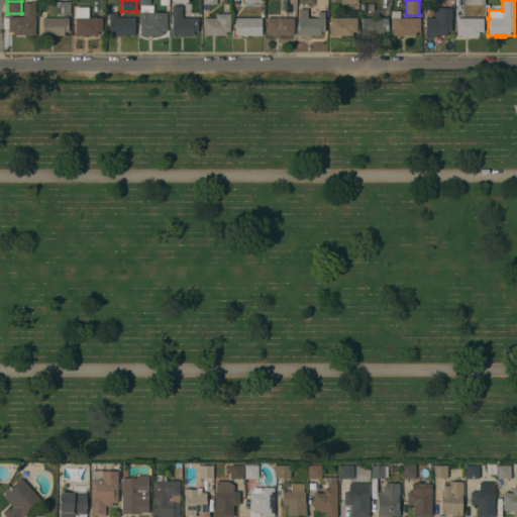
[(57,1),(71,1),(71,14),(57,14),(57,1)]
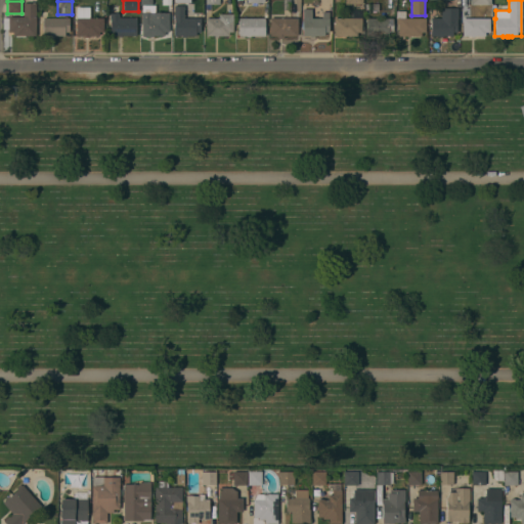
[(36,36),(13,36),(13,32),(8,32),(8,29),(3,29),(3,17),(8,17),(8,16),(24,16),(24,3),(36,3),(36,36)]
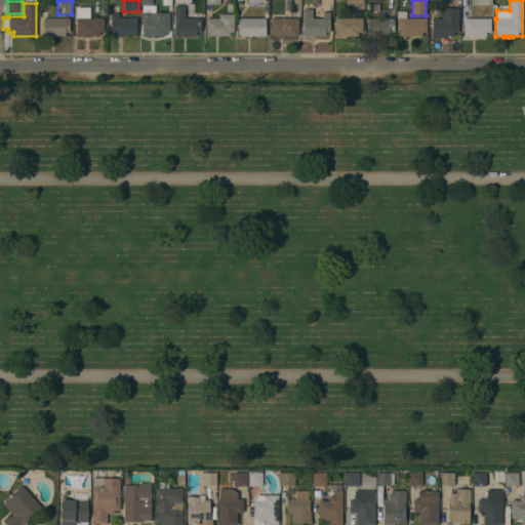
[(175,18),(174,18),(174,6),(185,6),(185,18),(201,18),(201,32),(196,32),(196,36),(175,36),(175,18)]
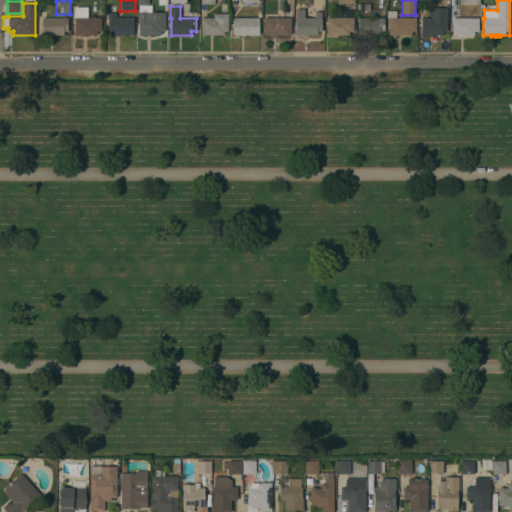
[(421,22),(420,22),(420,20),(421,20),(421,17),(431,18),(431,8),(448,8),(448,24),(447,24),(446,35),(432,35),(432,36),(429,36),(429,35),(421,35),(421,22)]
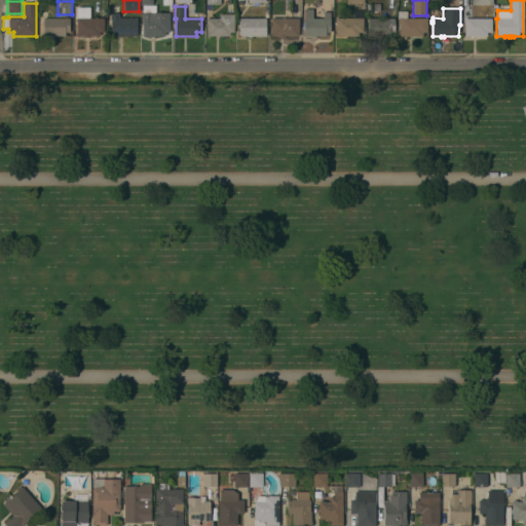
[(304,9),(313,9),(313,19),(324,19),(324,12),(331,12),(330,33),(326,33),(326,36),(315,36),(315,37),(311,37),(311,36),(304,36),(304,9)]
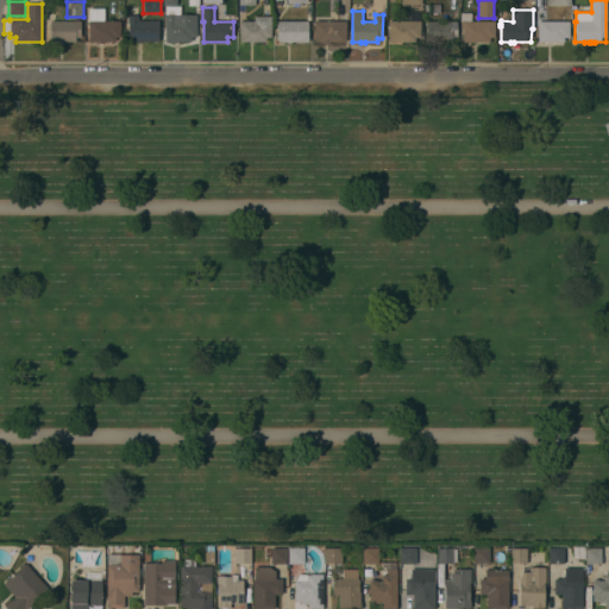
[(464,27),(460,27),(460,13),(471,13),(471,20),(488,22),(488,20),(494,20),(495,20),(495,37),(490,37),(490,42),(477,42),(477,43),(473,43),(473,42),(463,42),(464,27)]
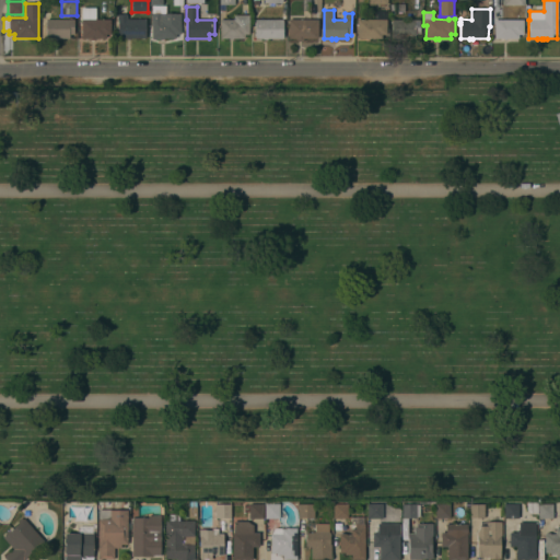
[(147,19),(146,38),(130,38),(130,39),(127,39),(127,38),(118,37),(118,20),(117,20),(117,14),(127,14),(127,19),(147,19)]
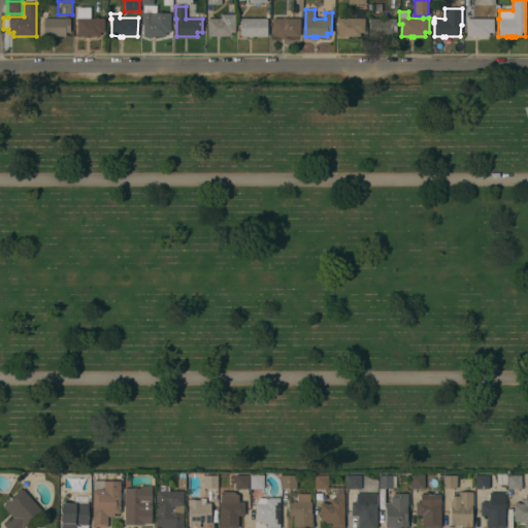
[(143,13),(170,13),(170,32),(166,32),(166,36),(155,36),(155,37),(144,37),(144,36),(143,36),(143,13)]
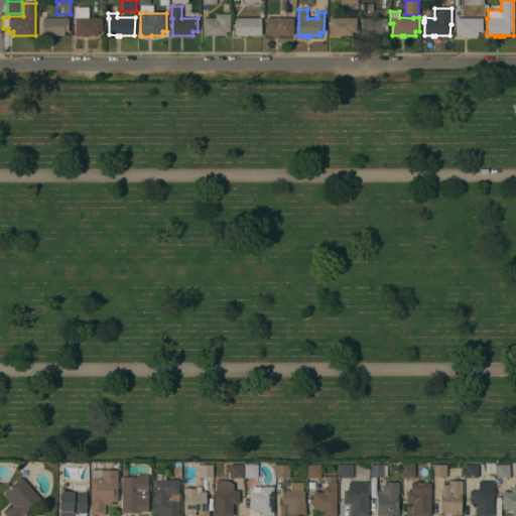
[(230,14),(230,31),(225,31),(225,35),(215,35),(215,36),(211,36),(211,35),(203,35),(203,18),(216,18),(216,14),(230,14)]
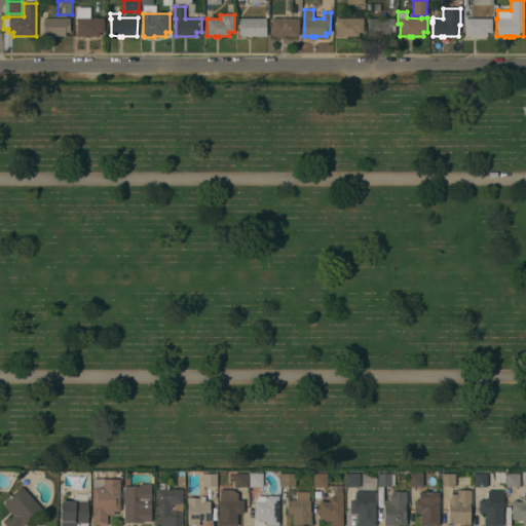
[(77,17),(104,19),(104,32),(98,32),(98,36),(88,36),(88,37),(85,37),(85,36),(77,36),(77,17)]
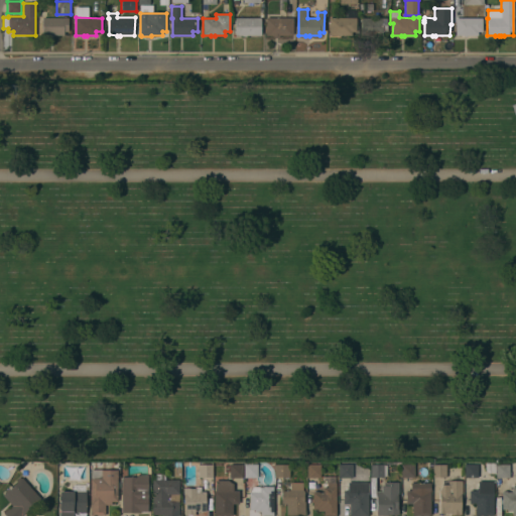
[(293,18),(293,35),(279,35),(279,38),(274,38),(274,35),(266,35),(266,17),(293,18)]
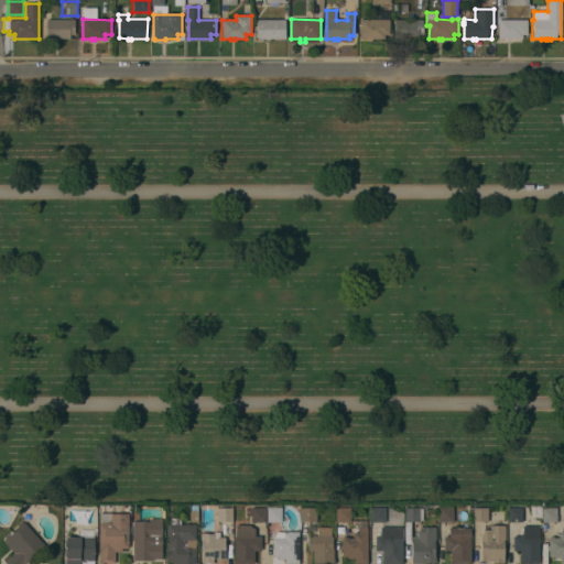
[(396,39),(396,20),(410,19),(410,20),(423,20),(423,34),(419,34),(419,39),(396,39)]
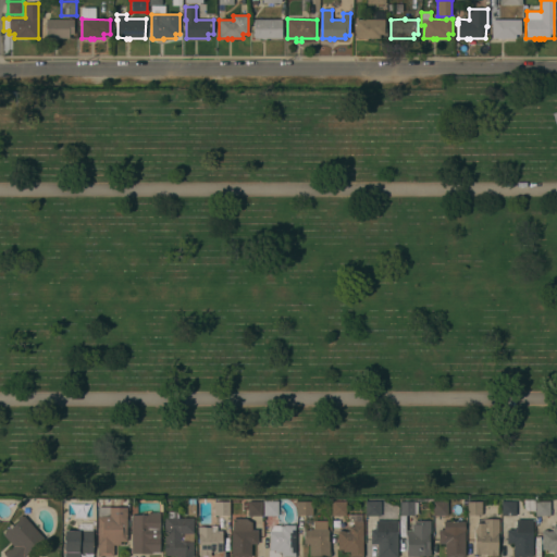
[(74,20),(74,34),(69,34),(69,38),(58,38),(58,39),(46,39),(46,20),(74,20)]
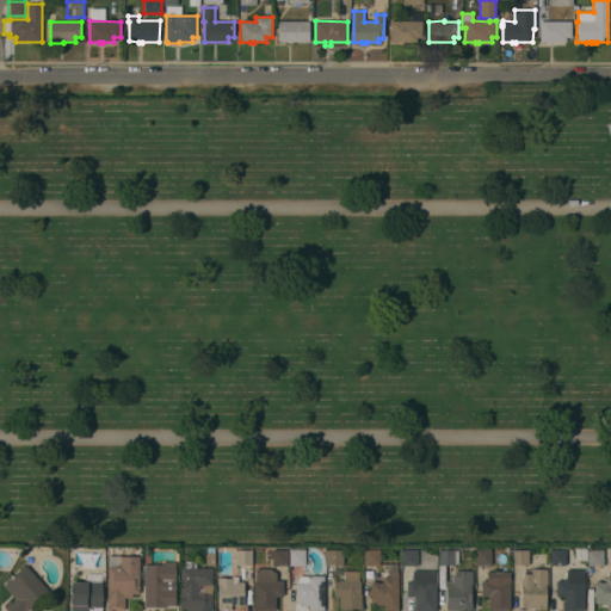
[(309,22),(309,37),(303,37),(303,42),(291,42),(291,43),(287,43),(287,42),(278,42),(278,22),(309,22)]
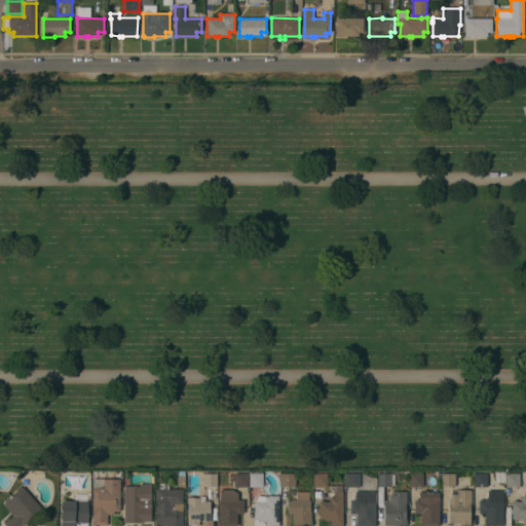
[(336,19),(363,19),(363,32),(359,32),(359,36),(347,36),(347,37),(344,37),(344,36),(336,36),(336,19)]
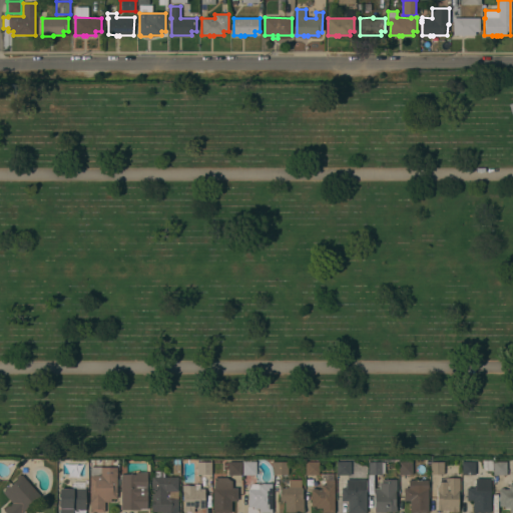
[(480,18),(480,31),(475,31),(475,35),(464,35),(464,36),(462,36),(462,35),(453,35),(453,18),(480,18)]
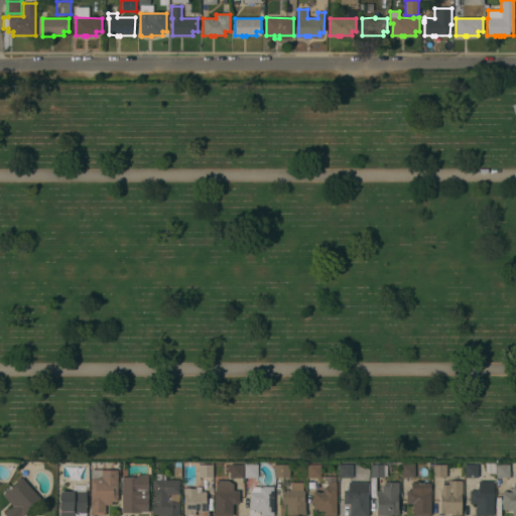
[(91,469),(90,469),(90,463),(98,463),(98,469),(103,469),(103,470),(118,470),(117,501),(112,501),(112,505),(106,505),(105,515),(91,515),(91,469)]
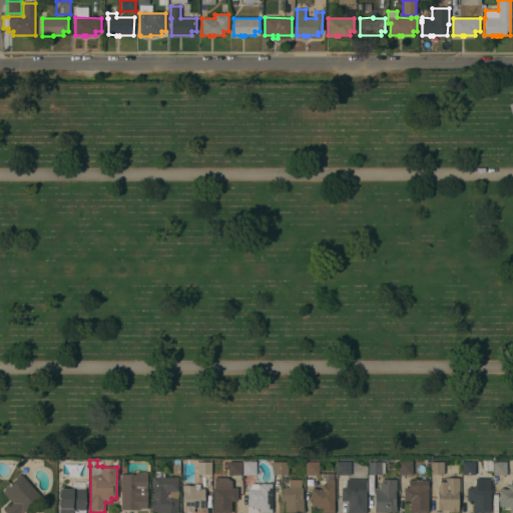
[(257,460),(257,475),(243,475),(243,460),(257,460)]
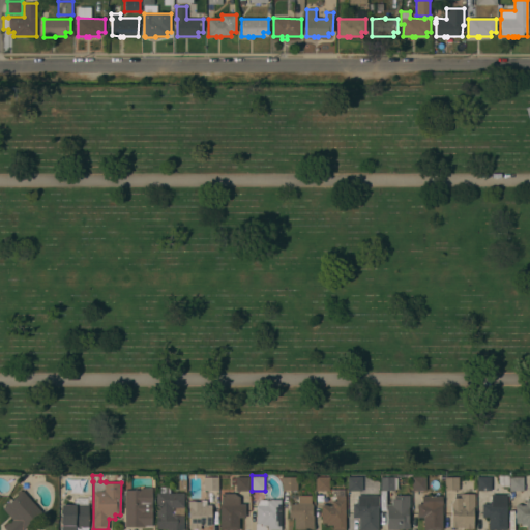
[(500,487),(496,482),(496,475),(508,475),(508,487),(500,487)]
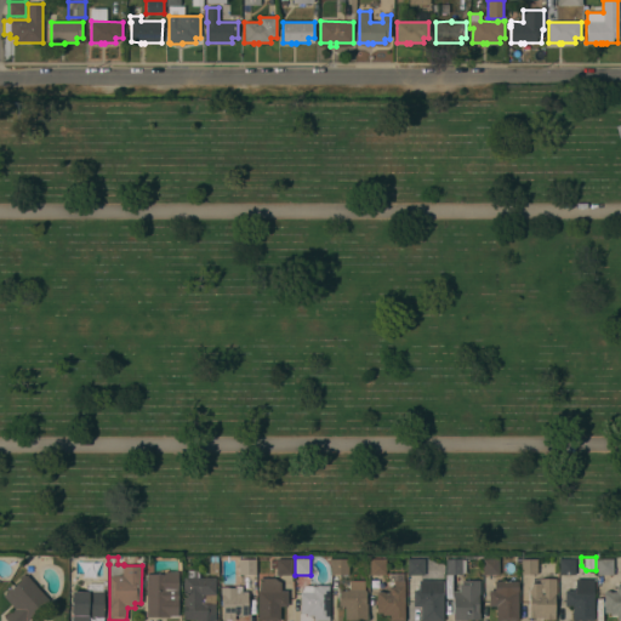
[(292,558),(292,575),(277,575),(277,568),(271,568),(272,560),(277,560),(277,558),(292,558)]
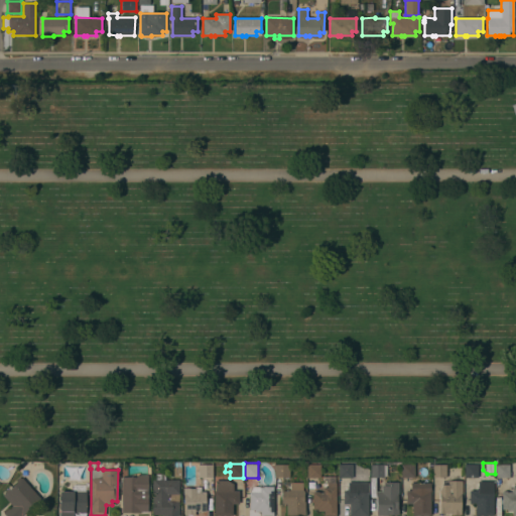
[(320,464),(320,478),(308,478),(308,464),(320,464)]
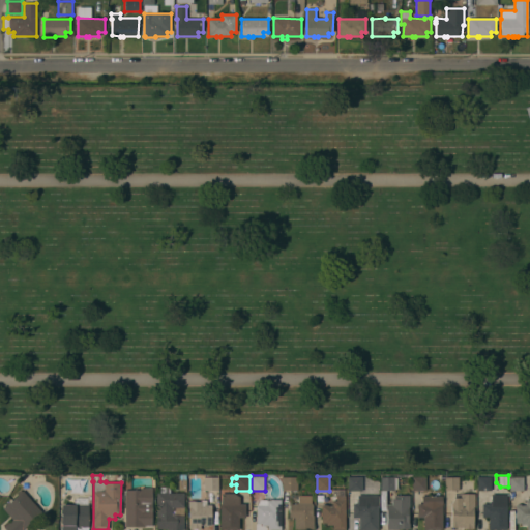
[(362,491),(349,491),(349,476),(362,476),(362,478),(364,478),(364,481),(367,481),(367,490),(364,490),(362,490),(362,491)]
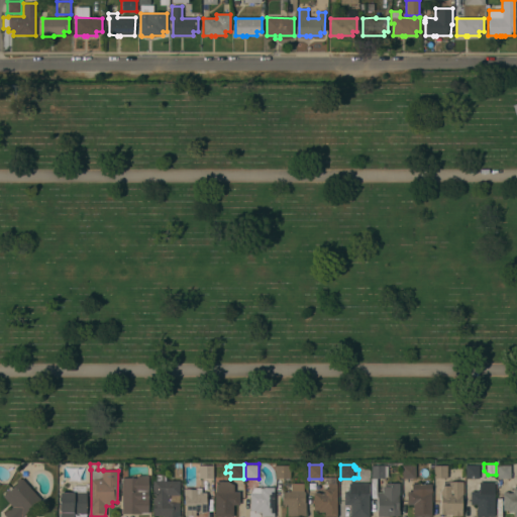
[(415,466),(415,479),(403,479),(403,464),(415,466)]
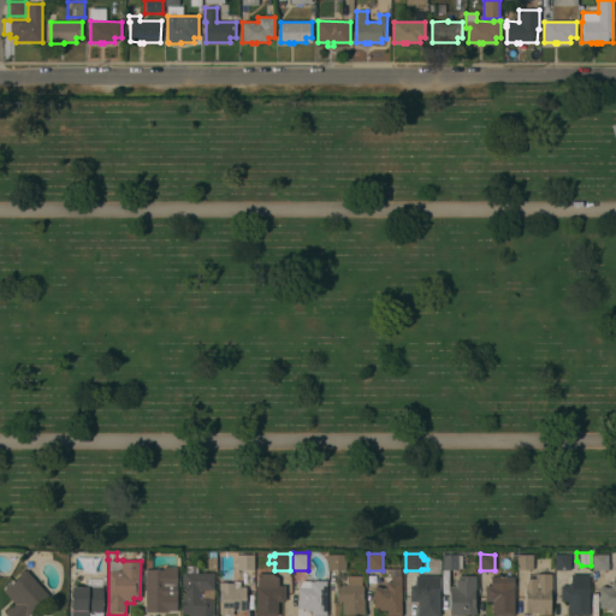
[(570,554),(570,570),(556,570),(556,554),(570,554)]
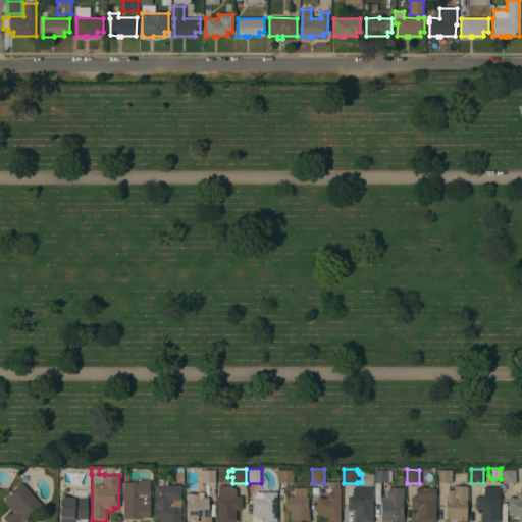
[(215,470),(215,482),(201,482),(201,470),(215,470)]
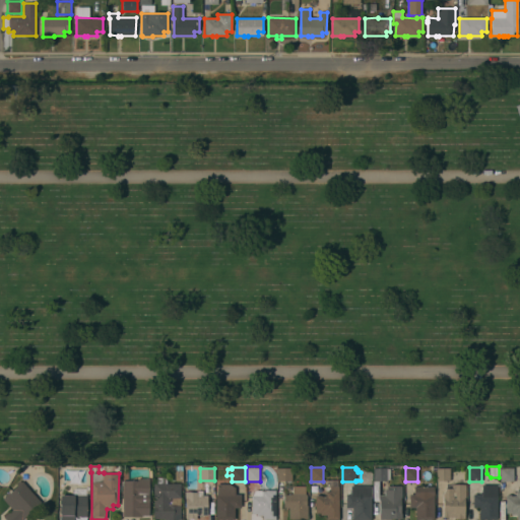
[(278,468),(291,468),(291,480),(278,480),(277,480),(277,468),(278,468)]
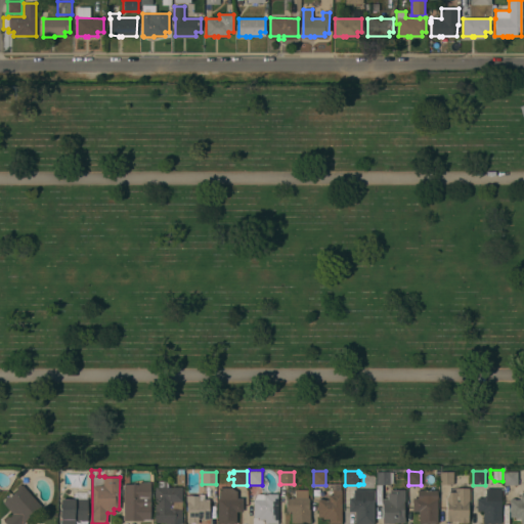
[(390,472),(390,484),(378,484),(378,472),(390,472)]
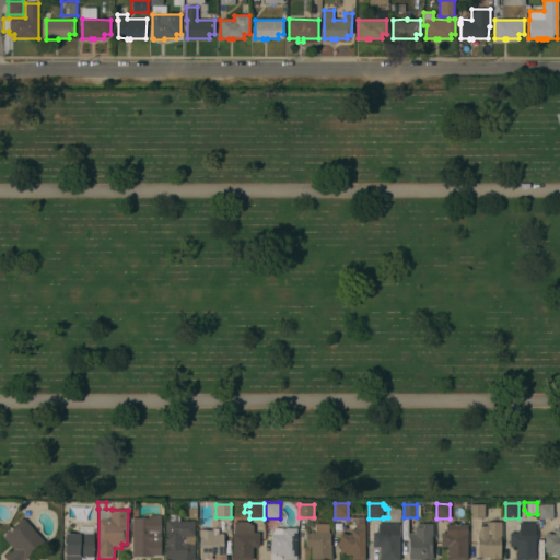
[(485,504),(485,517),(471,517),(471,504),(485,504)]
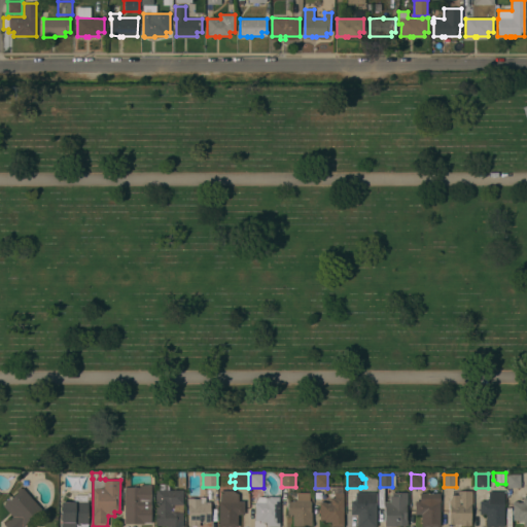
[(520,475),(520,488),(507,488),(507,475),(520,475)]
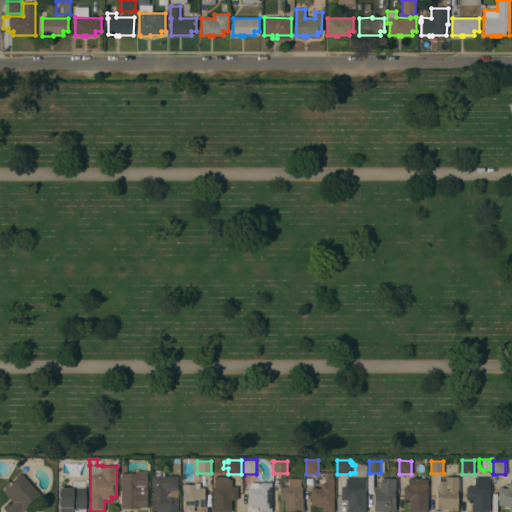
[(151,476),(154,476),(154,470),(164,470),(164,476),(178,476),(178,510),(152,511),(151,476)]
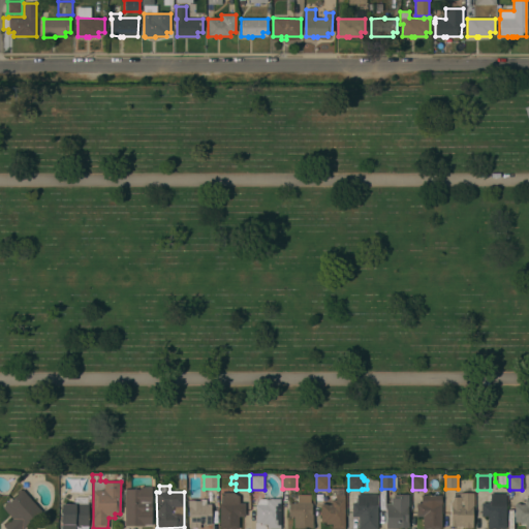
[(125,489),(139,489),(139,487),(152,487),(152,524),(144,524),(144,525),(125,526),(125,489)]
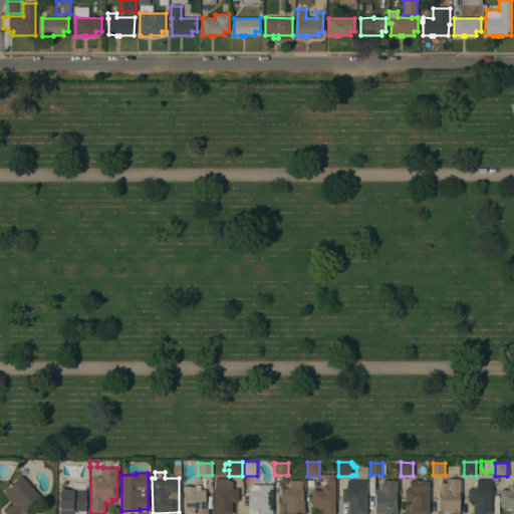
[(21,513),(5,513),(4,512),(12,503),(3,493),(21,476),(40,496),(21,513)]
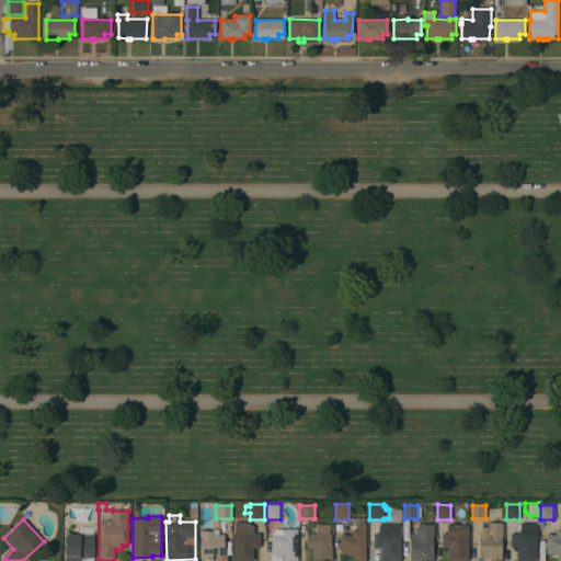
[(233,560),(233,534),(235,534),(235,523),(248,523),(254,526),(254,534),(260,534),(260,547),(253,547),(253,560),(233,560)]
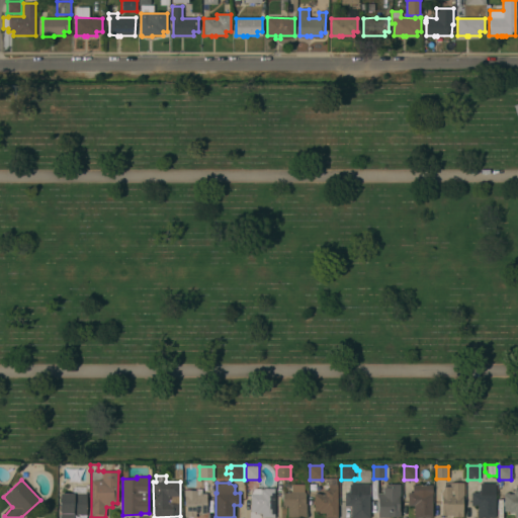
[(450,487),(450,483),(463,483),(463,496),(462,496),(462,517),(452,517),(452,515),(441,515),(441,492),(444,487),(450,487)]
